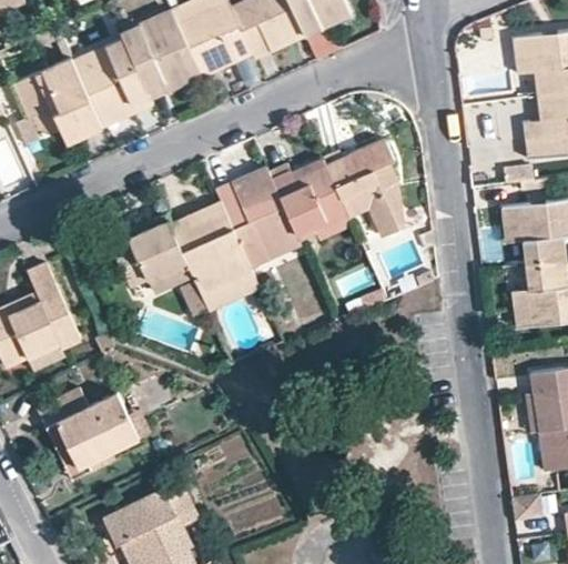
[(0,0),(0,16),(27,4),(24,0),(0,0)]
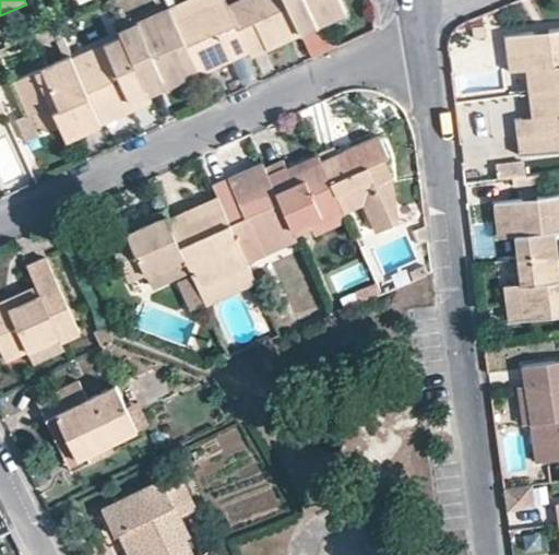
[(190,0),(168,10),(195,68),(211,61),(215,69),(248,55),(225,7),(222,0),(190,0)]
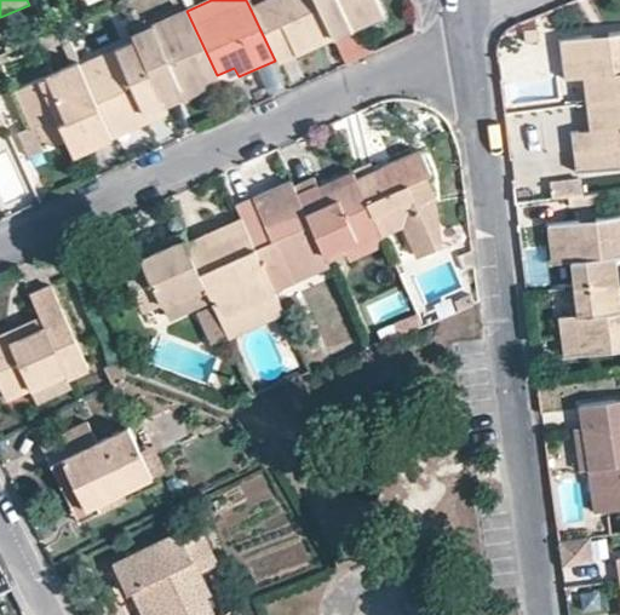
[(275,61),(277,65),(333,39),(314,0),(264,0),(250,7),(275,61)]
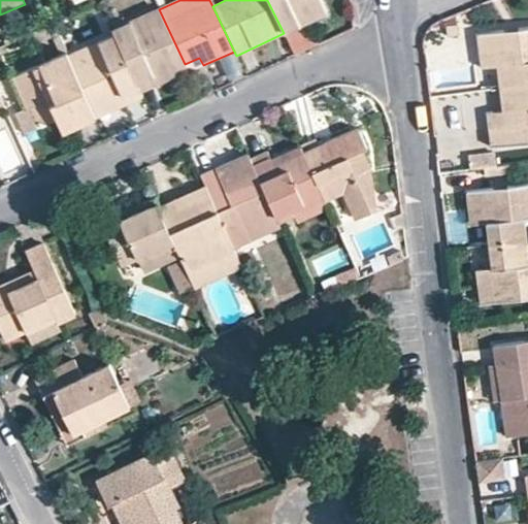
[(267,0),(284,33),(326,14),(320,0),(267,0)]
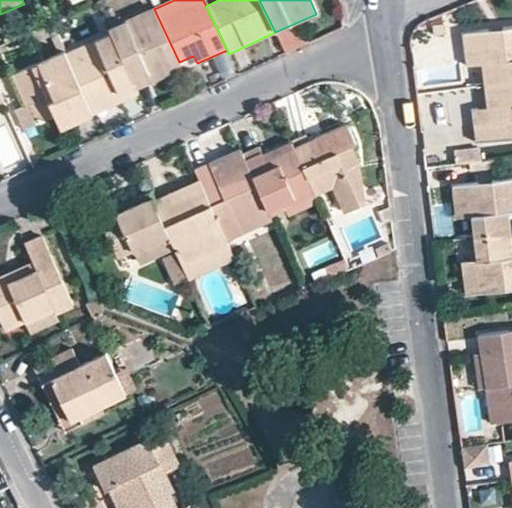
[(110,34),(135,91),(167,77),(164,69),(179,62),(154,9),(108,30),(110,34)]
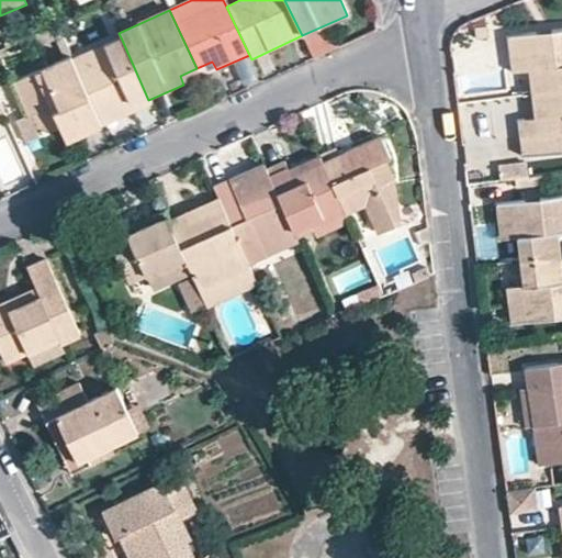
[(561,32),(506,40),(512,77),(526,74),(530,97),(561,92),(561,32)]
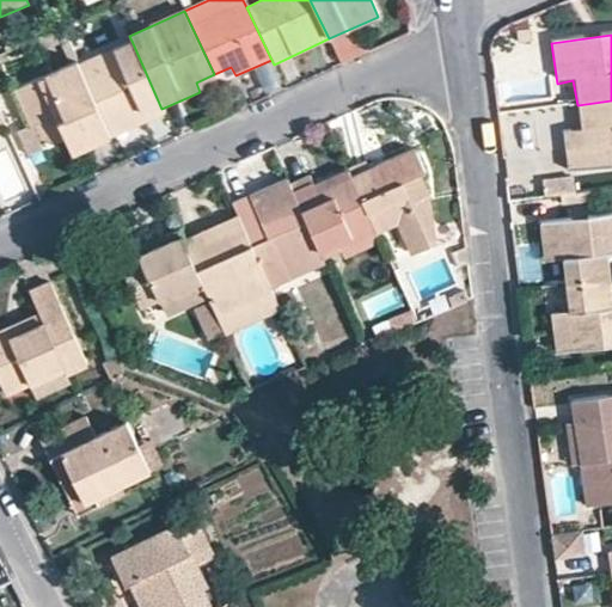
[(77,65),(110,138),(164,114),(161,109),(132,41),(77,65)]
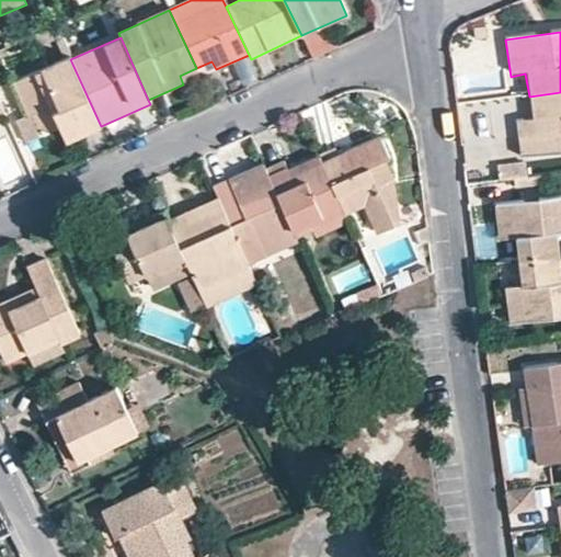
[(12,83),(27,117),(31,115),(41,137),(59,129),(65,143),(101,126),(70,59),(69,57),(12,83)]
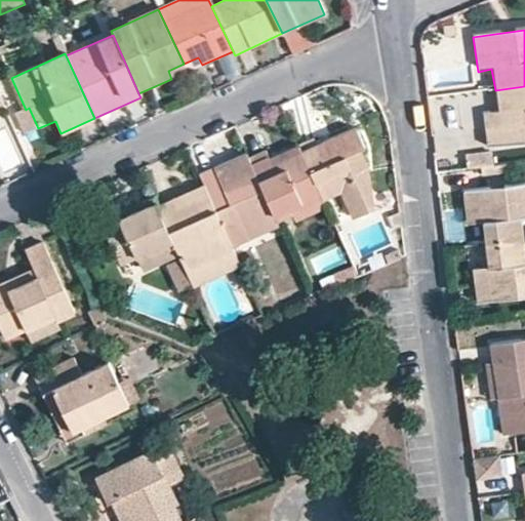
[(482,115),(486,148),(524,142),(524,86),(495,90),(497,114),(482,115)]
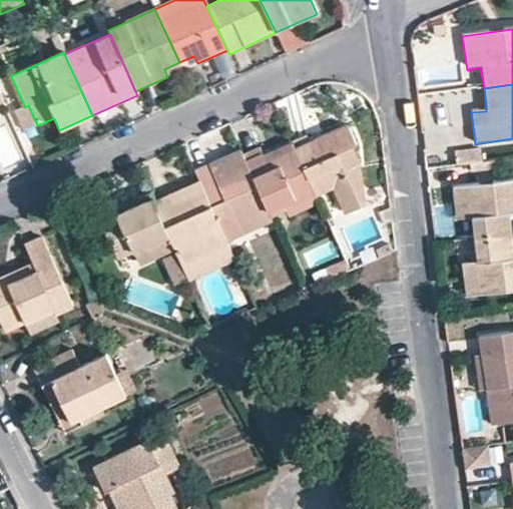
[(294,149),(316,196),(333,189),(344,215),(366,205),(361,164),(353,147),(356,145),(347,126),(294,149)]
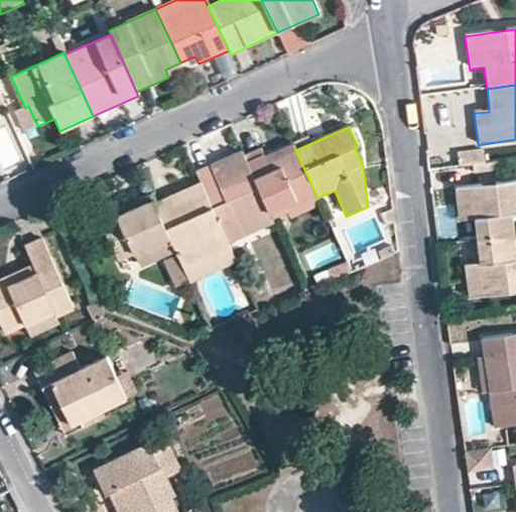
[(246,161),(272,219),(286,214),(289,218),(320,205),(317,198),(295,150),(292,144),(264,156),(263,154),(246,161)]
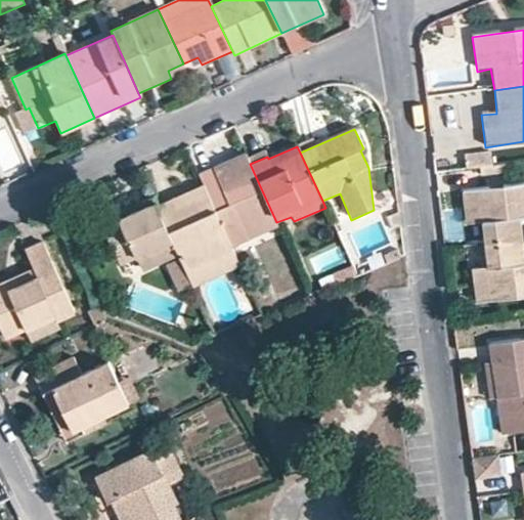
[(202,185),(229,248),(278,227),(276,222),(250,164),(245,154),(197,174),(202,185)]
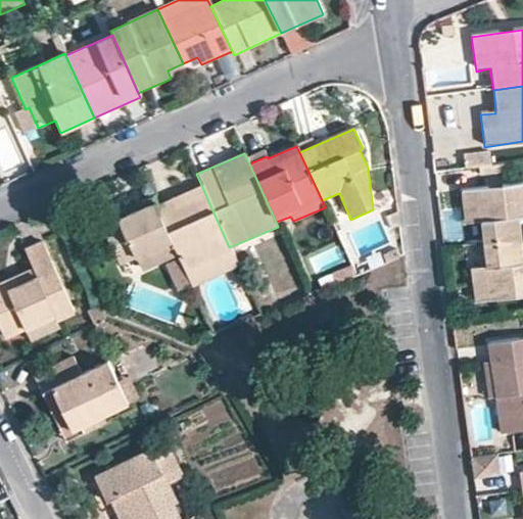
[(434,177),(490,169),(488,153),(432,160),(434,177)]
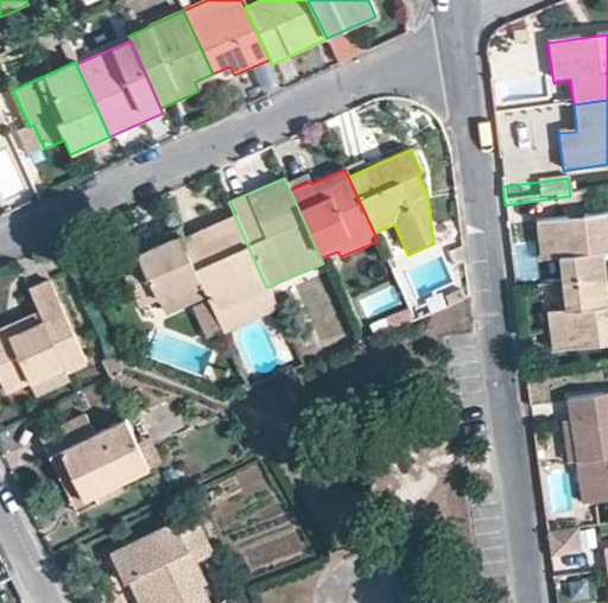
[(208,300),(222,334),(277,310),(266,287),(234,215),(179,240),(206,297),(208,300)]
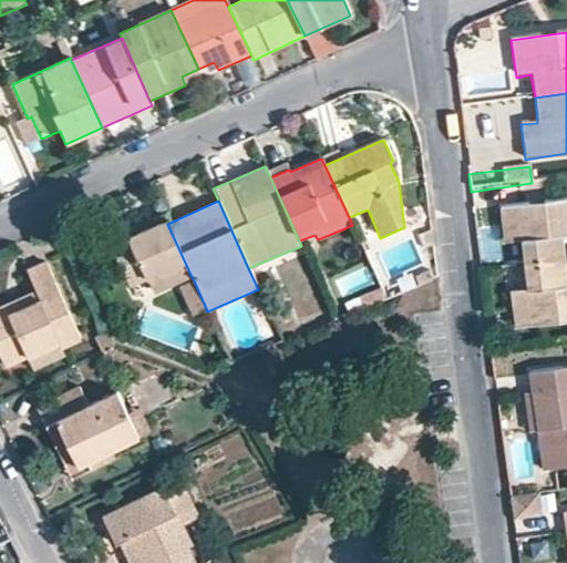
[(566,201),(501,210),(504,244),(521,243),(523,267),(565,262),(563,237),(566,236),(566,201)]
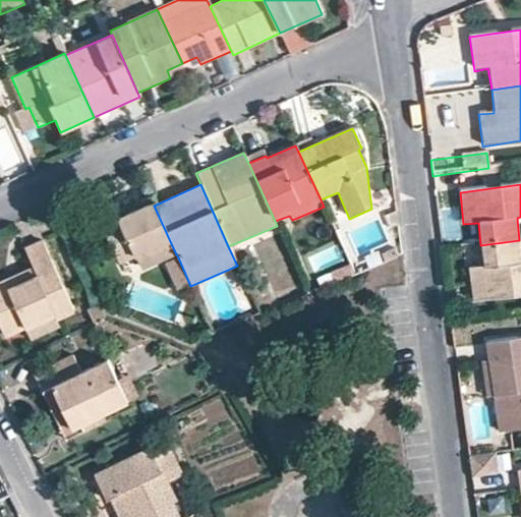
[(102,224),(118,264),(135,256),(141,270),(176,254),(154,206),(151,196),(115,212),(118,217),(102,224)]
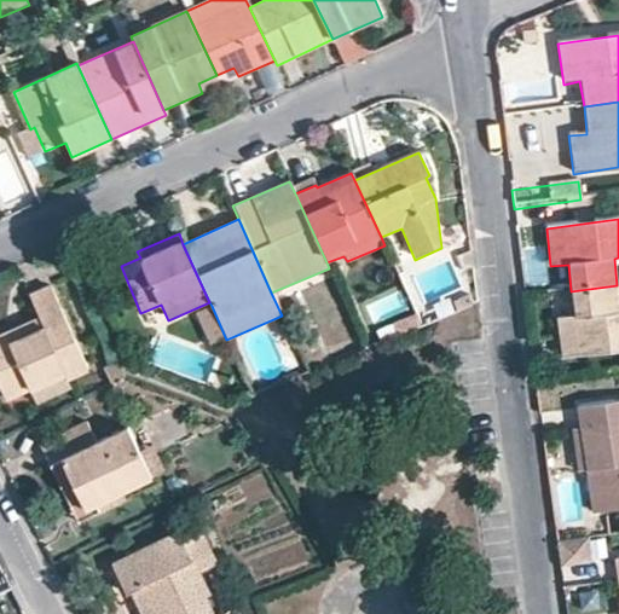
[(0,334),(0,392),(5,401),(29,391),(35,404),(69,389),(65,380),(87,370),(48,285),(28,295),(38,317),(0,334)]
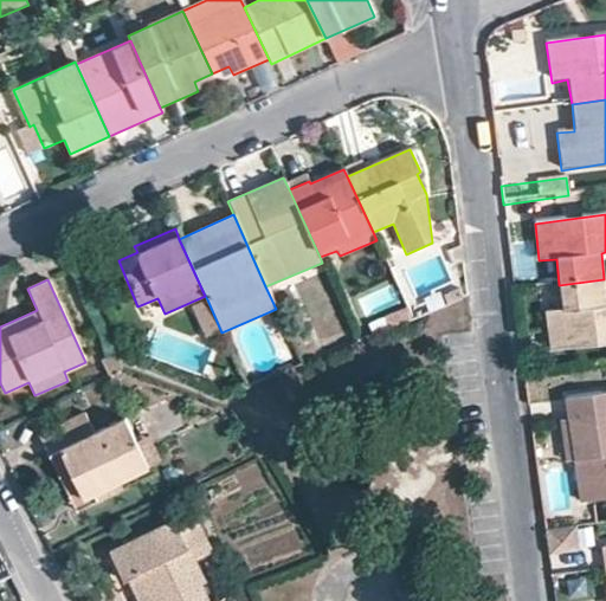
[(545,312),(548,351),(605,344),(605,301),(604,279),(559,285),(561,311),(545,312)]
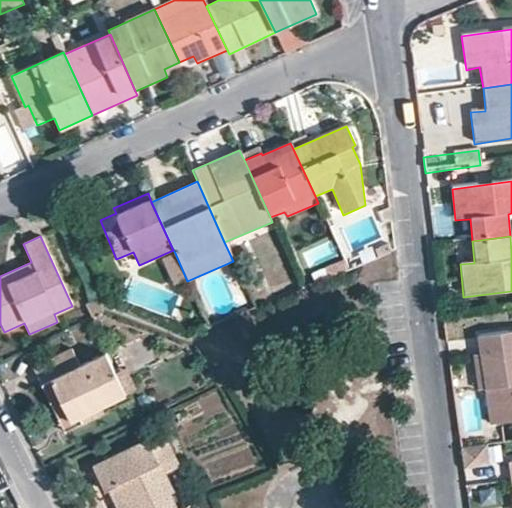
[(162,259),(173,286),(187,281),(175,253),(162,259)]
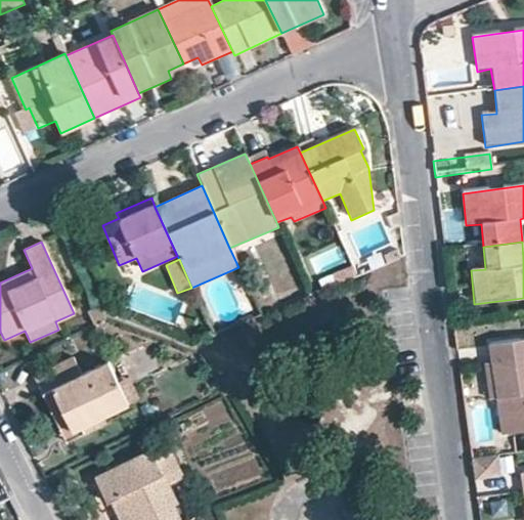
[(105,320),(99,306),(87,312),(92,327),(105,320)]
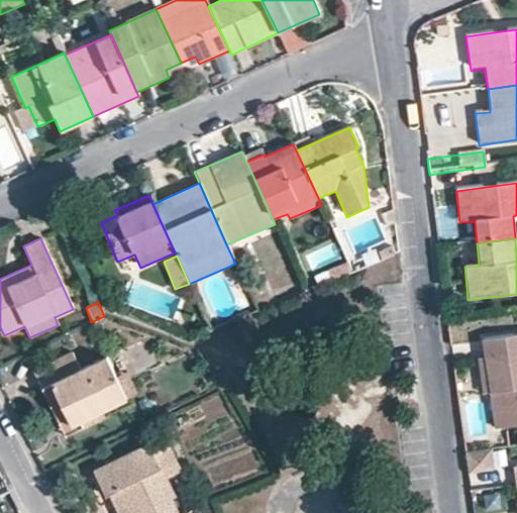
[(516,333),(482,339),(490,394),(495,393),(501,430),(516,427),(516,333)]
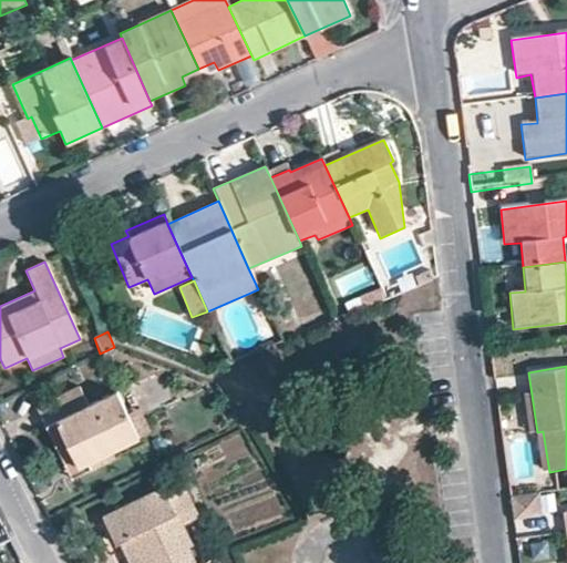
[(35,408),(70,479),(90,469),(91,471),(114,460),(110,452),(150,432),(137,409),(126,415),(115,391),(86,406),(78,387),(35,408)]
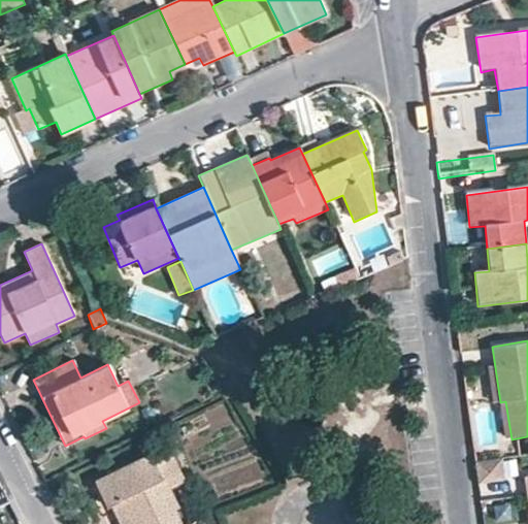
[(500,402),(504,438),(512,439),(505,401),(500,402)]
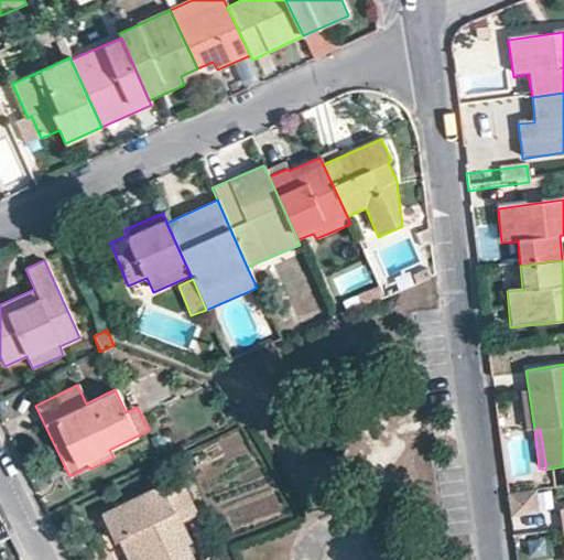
[(118,539),(127,559),(191,559),(193,558),(187,545),(190,542),(181,523),(196,515),(179,477),(161,486),(161,485),(100,514),(114,542),(118,539)]
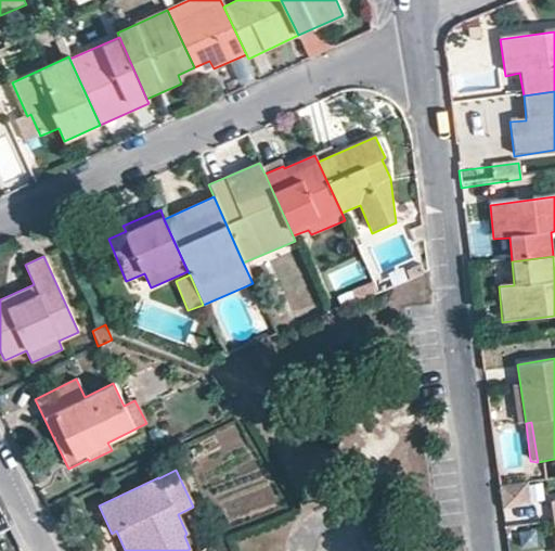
[(524,481),(495,485),(498,498),(525,495),(524,481)]
